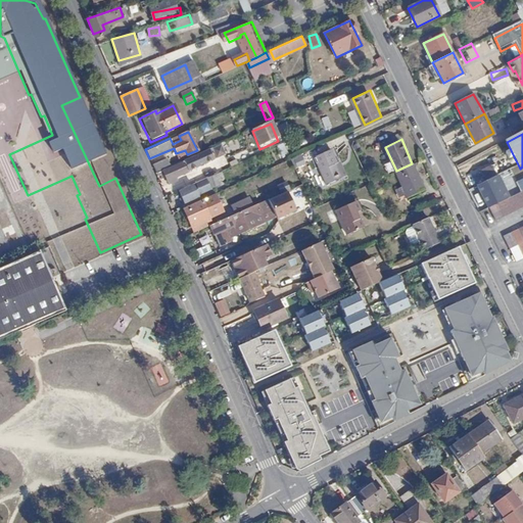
[(285,143),(278,146),(282,157),(289,154),(285,143)]
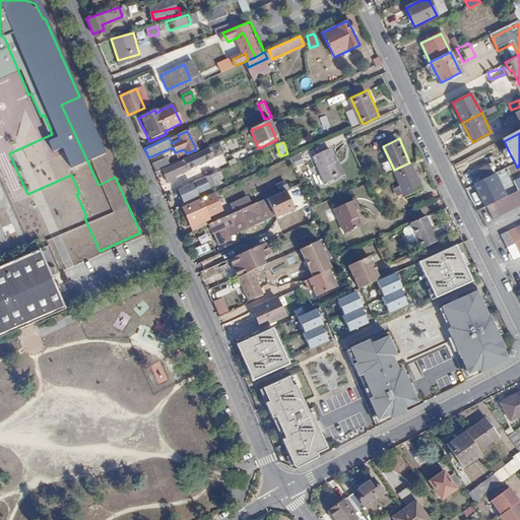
[(329,146),(311,155),(324,185),(343,176),(329,146)]
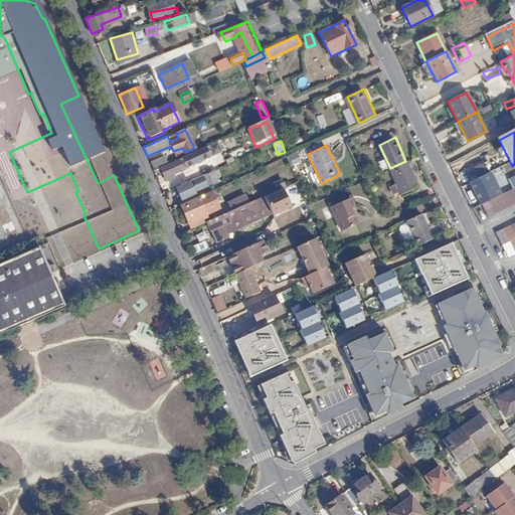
[(236,158),(245,156),(242,148),(233,151),(236,158)]
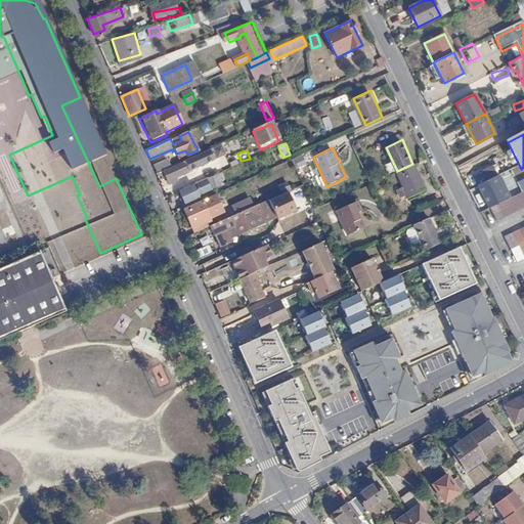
[(195,157),(164,172),(168,181),(200,167),(195,157)]
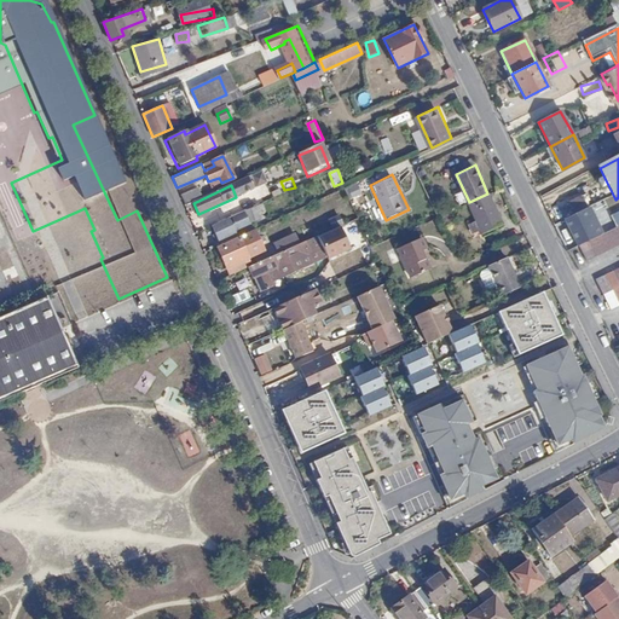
[(360,185),(347,190),(351,200),(364,195),(360,185)]
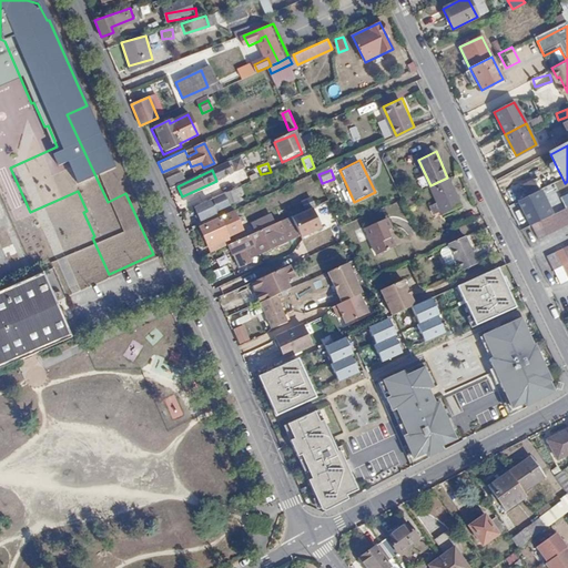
[(178,174),(165,180),(169,188),(181,182),(178,174)]
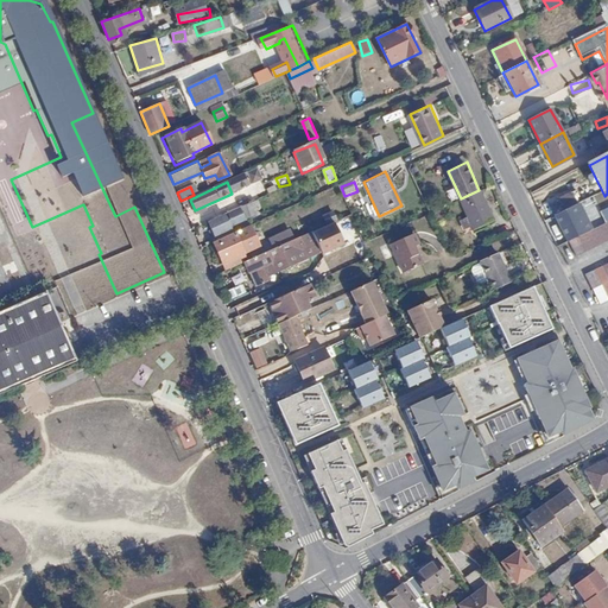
[(550,203),(556,215),(580,204),(590,198),(584,187),(550,203)]
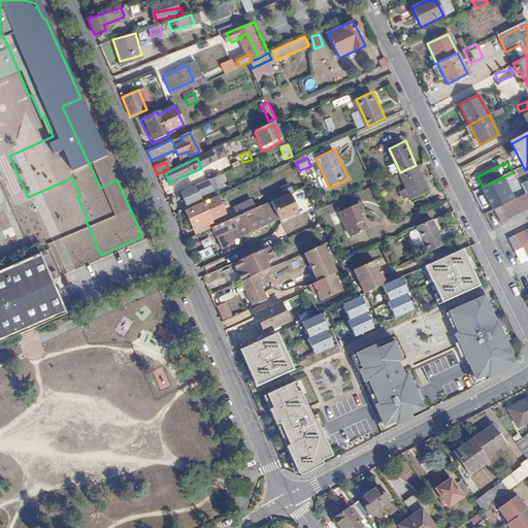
[(416,165),(400,172),(413,198),(430,189),(418,164),(416,165)]
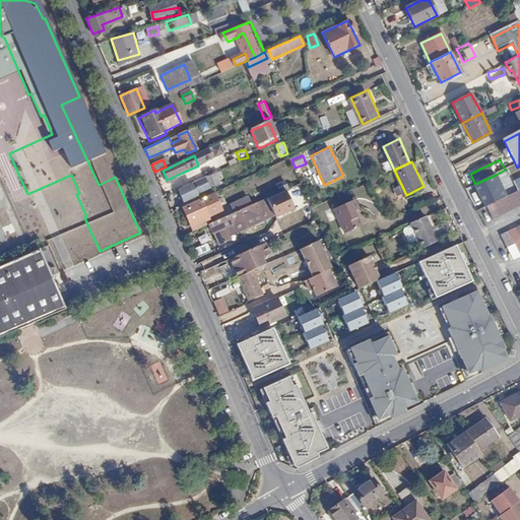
[(501,173),(505,185),(513,183),(509,171),(501,173)]
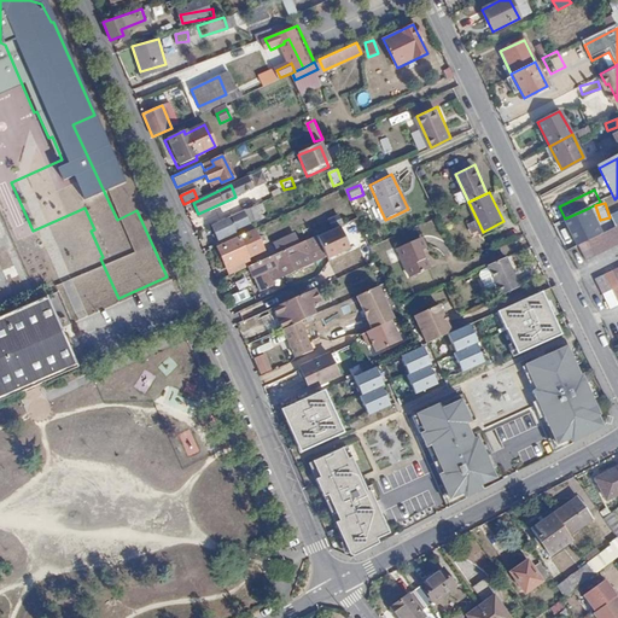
[(589,208),(565,219),(575,240),(599,228),(589,208)]
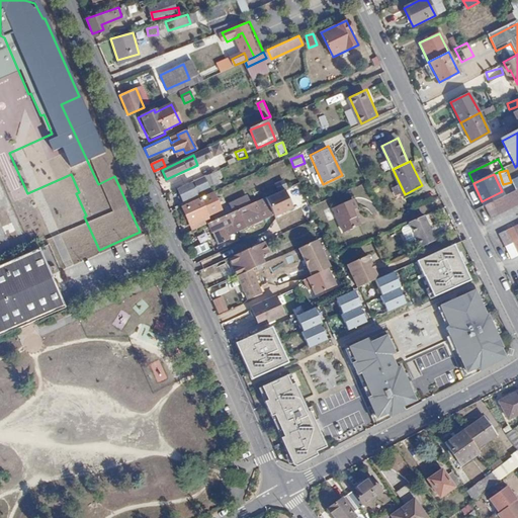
[(0,211),(11,207),(0,177),(0,211)]
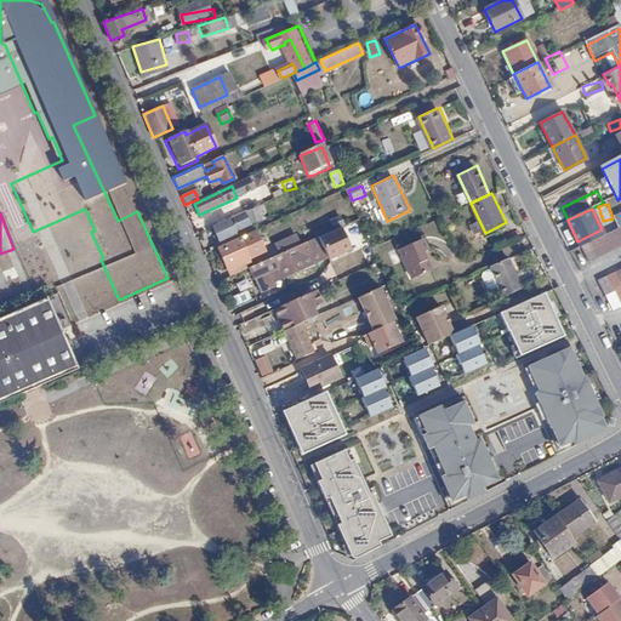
[(255,224),(250,212),(212,228),(218,241),(235,234),(234,233),(255,224)]
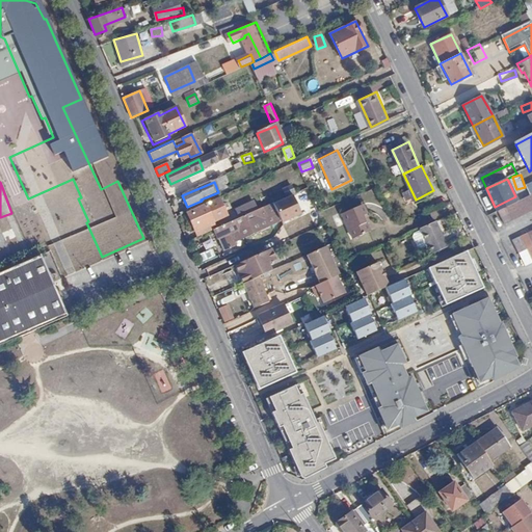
[(531,192),(529,194),(497,211),(504,223),(531,209),(531,192)]
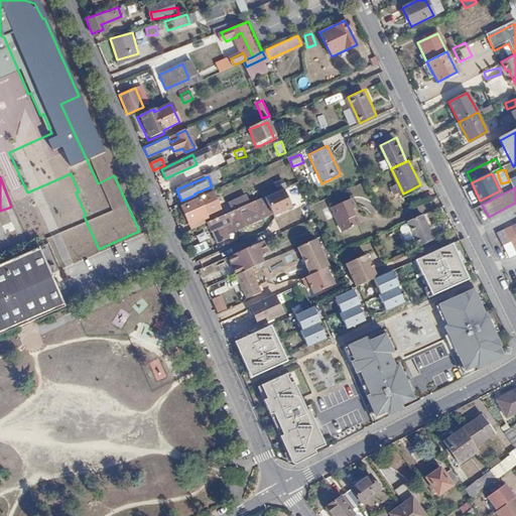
[(282,192),(206,223),(215,244),(228,239),(227,236),(290,211),(282,192)]
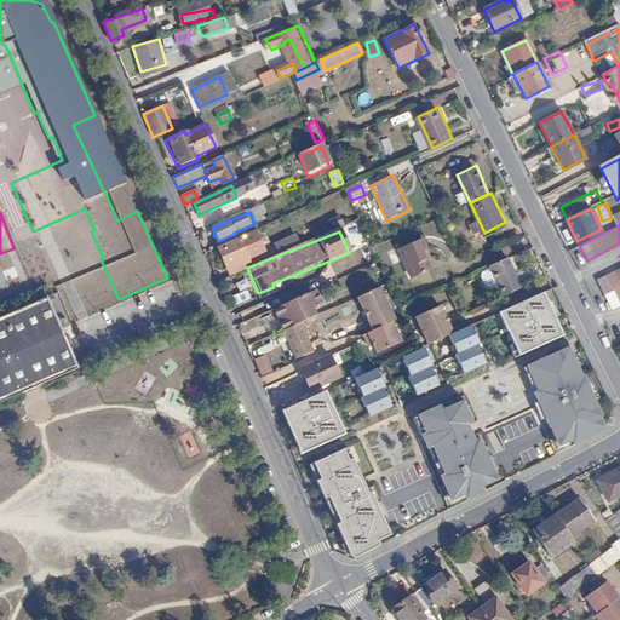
[(254,233),(217,247),(229,271),(265,257),(254,233)]
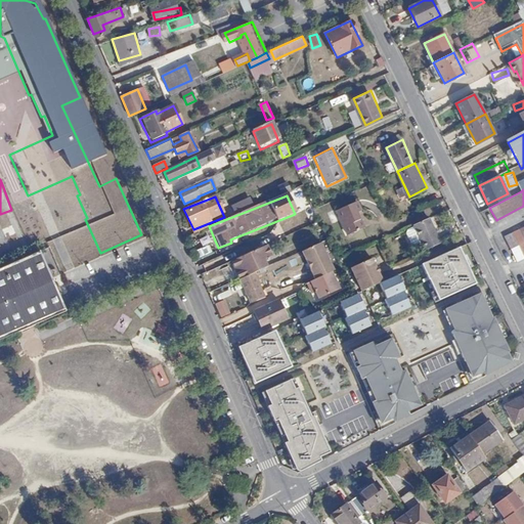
[(358,200),(338,209),(348,234),(365,227),(358,211),(362,210),(358,200)]
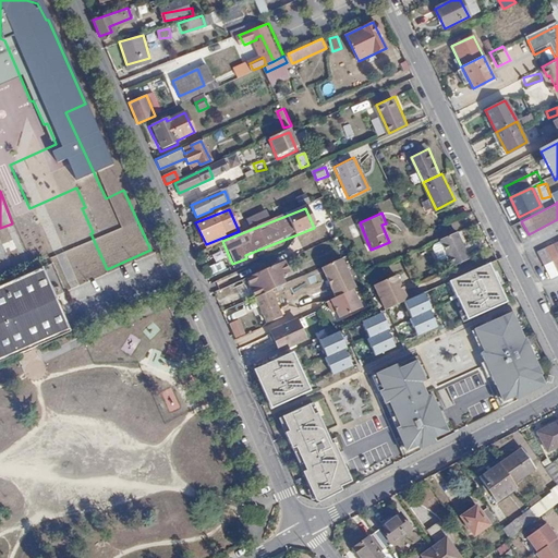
[(13,225),(17,238),(38,231),(34,217),(13,225)]
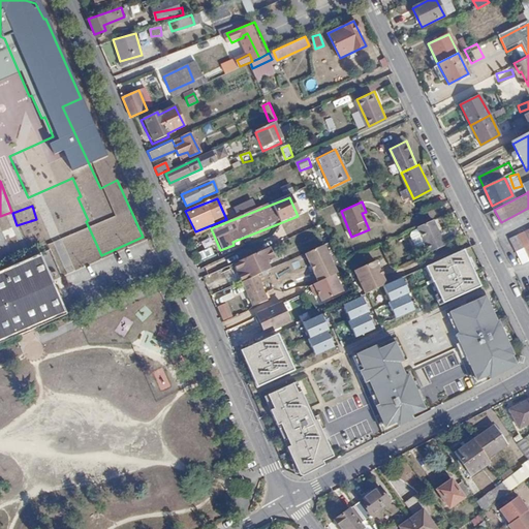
[(418,227),(411,230),(410,235),(415,246),(418,247),(426,244),(430,251),(445,244),(433,218),(417,226),(418,227)]
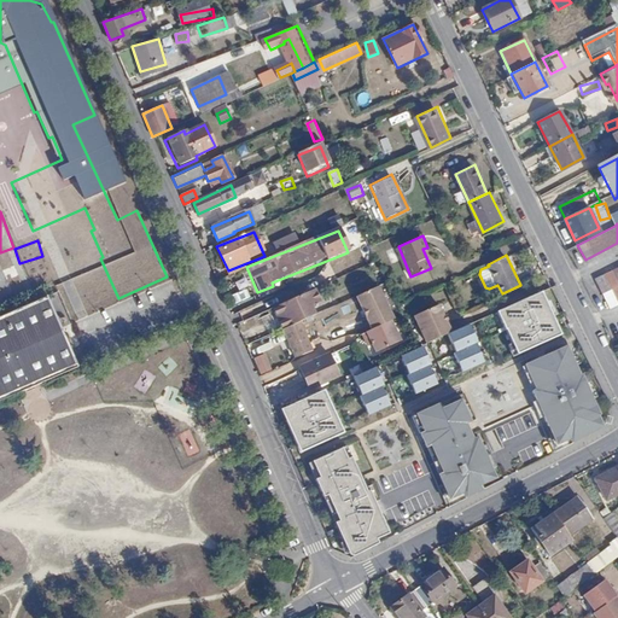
[(617,267),(594,279),(608,309),(617,304),(617,267)]
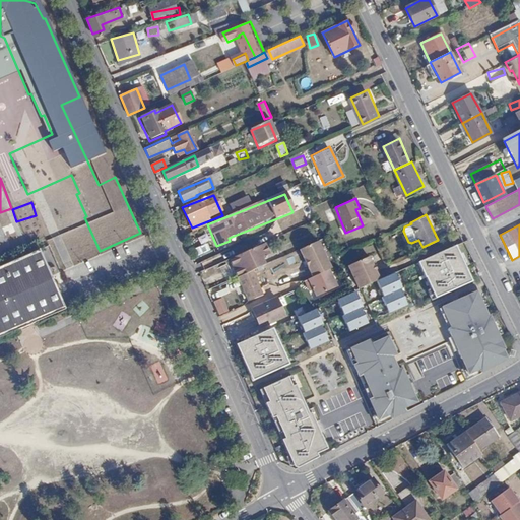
[(0,257),(38,244),(33,229),(0,240),(0,257)]
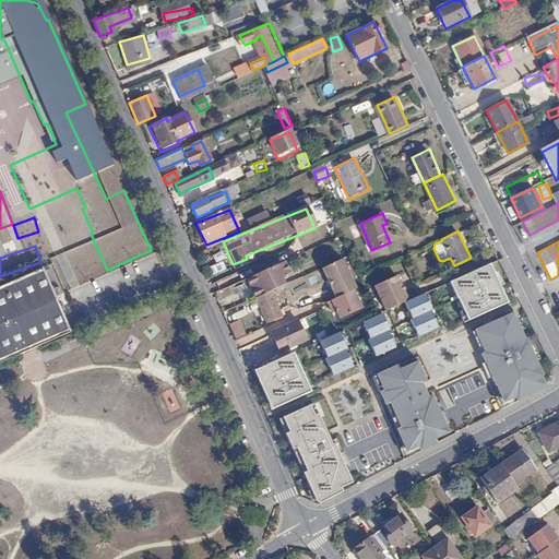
[(355,289),(342,259),(324,266),(337,298),(353,290),(355,289)]
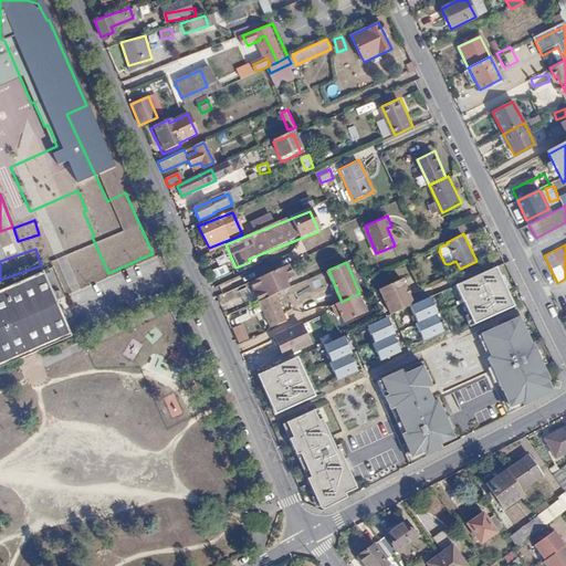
[(458,280),(475,317),(516,301),(498,262),(458,280)]
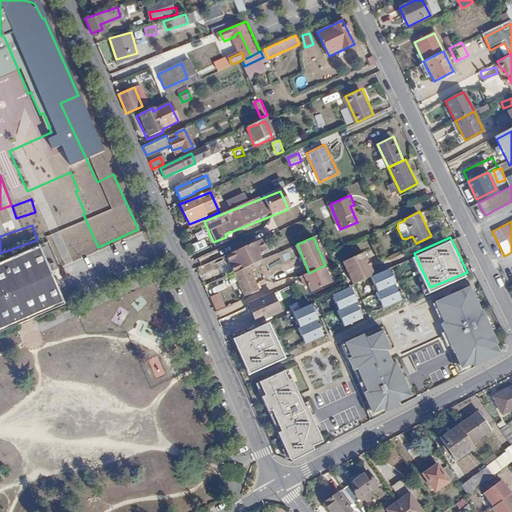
[(196,252),(209,247),(206,240),(193,245),(196,252)]
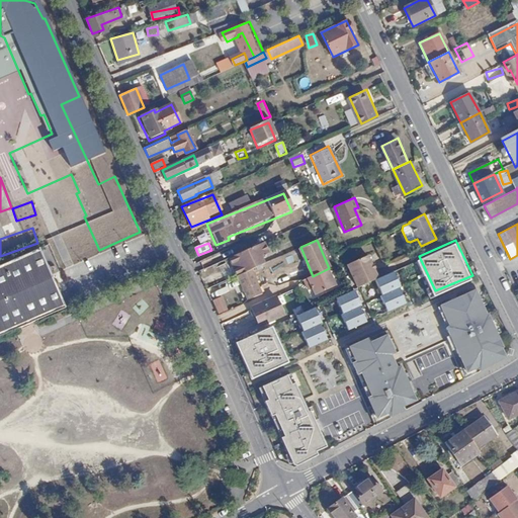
[(262,243),(231,257),(235,268),(233,269),(236,277),(252,270),(256,268),(253,261),(267,254),(262,243)]
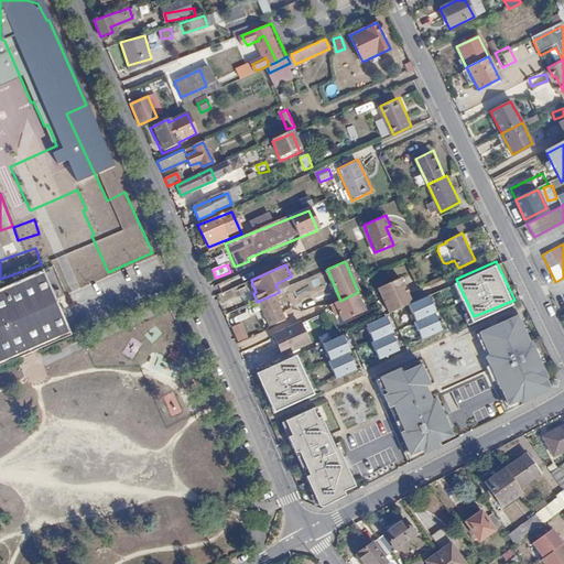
[(0,366),(72,335),(43,271),(0,290),(0,366)]
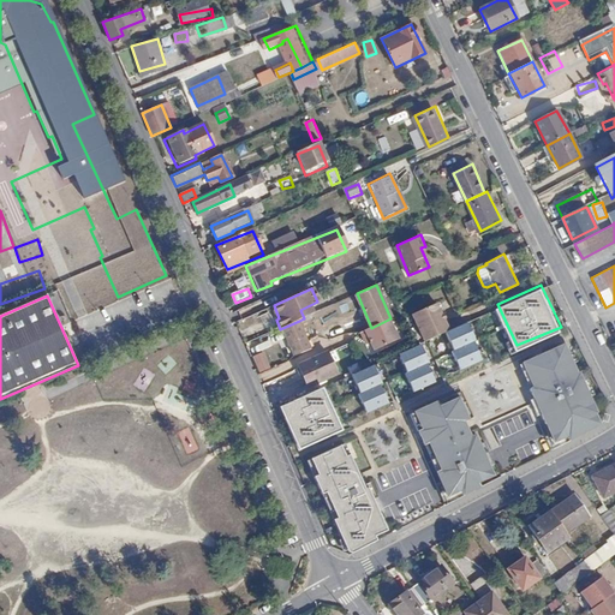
[(449,326),(437,298),(412,309),(425,336),(449,326)]
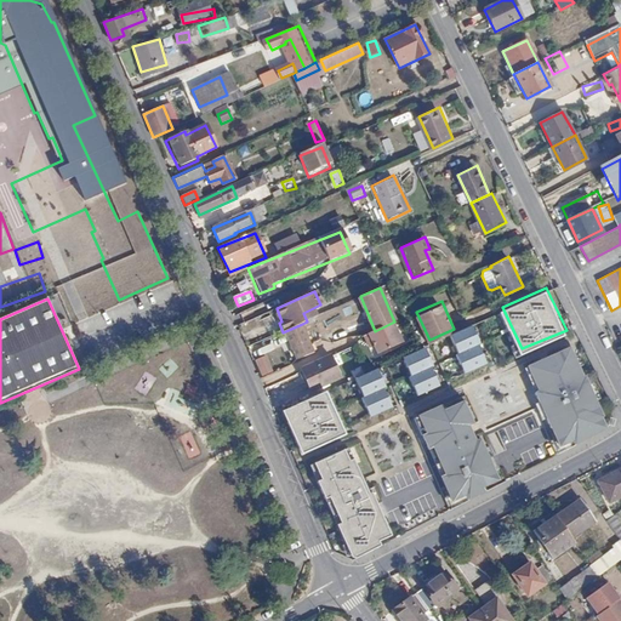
[(451,331),(460,348),(479,341),(482,340),(472,322),(451,331)]
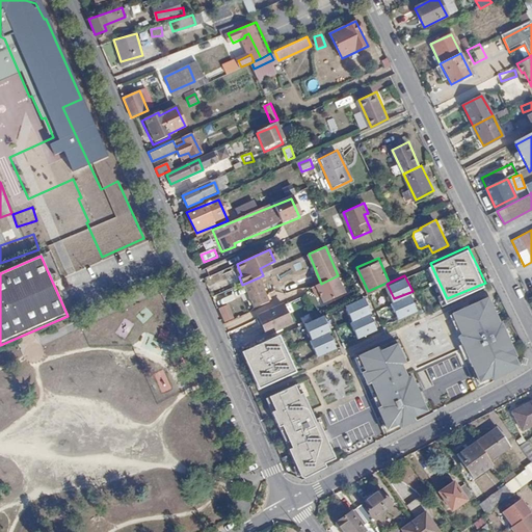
[(321,284),(313,287),(316,293),(319,292),(325,302),(344,294),(336,276),(321,284)]
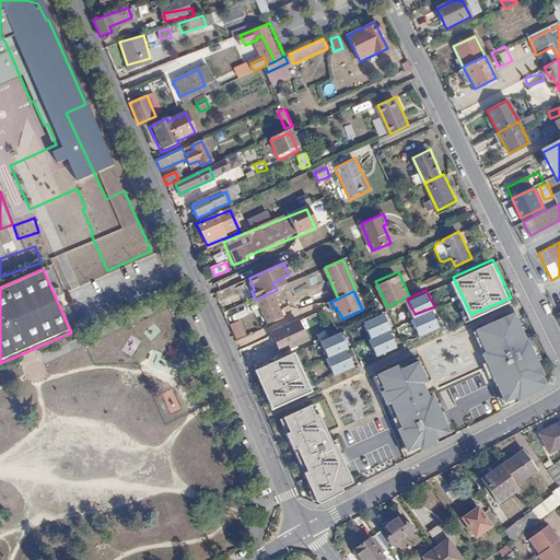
[(283,319),(272,292),(255,300),(267,327),(283,319)]
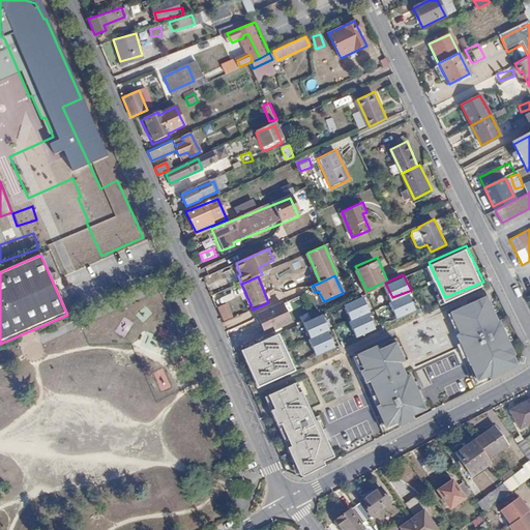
[(392,297),(390,298),(398,315),(415,306),(409,291),(392,297)]
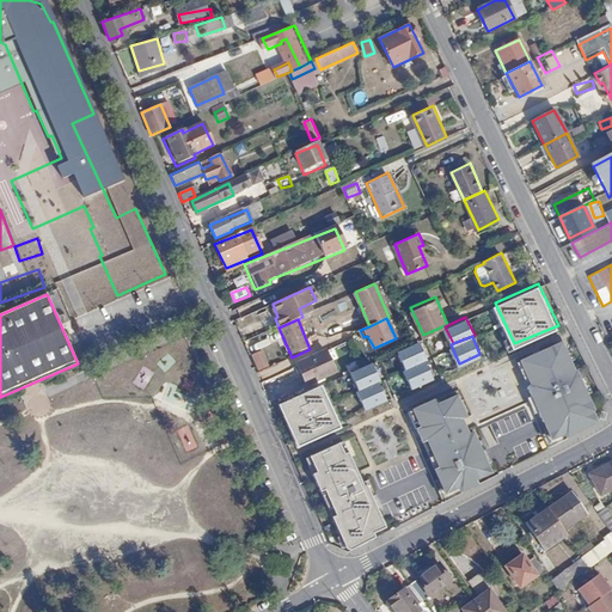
[(575,366),(564,337),(521,355),(533,380),(528,383),(554,434),(568,428),(569,433),(600,417),(595,407),(598,405),(579,365),(575,366)]
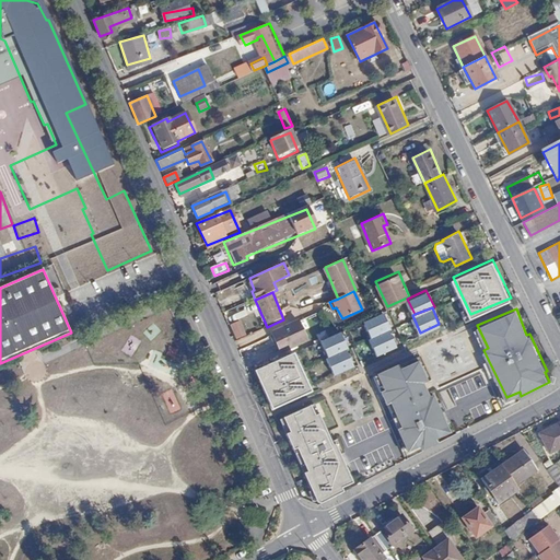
[(392,327),(384,311),(363,319),(371,335),(389,328),(392,327)]
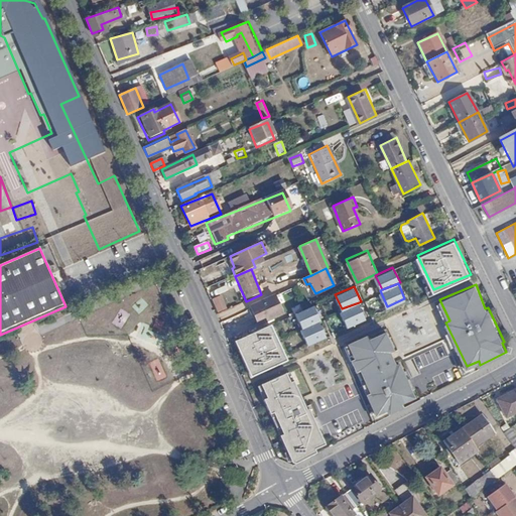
[(274,296),(250,307),(258,325),(282,313),(274,296)]
